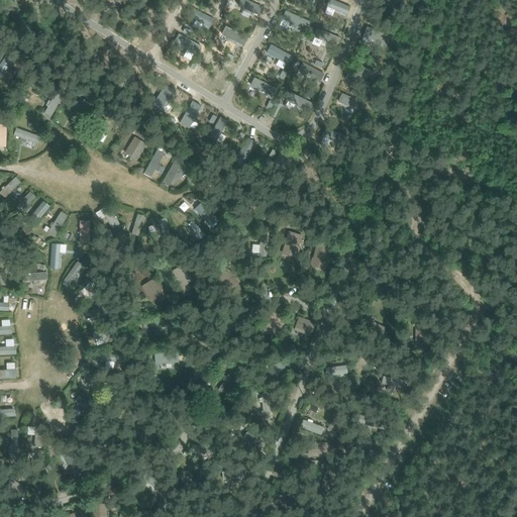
[(0,61),(0,78),(4,81),(15,61),(4,55),(0,61)]
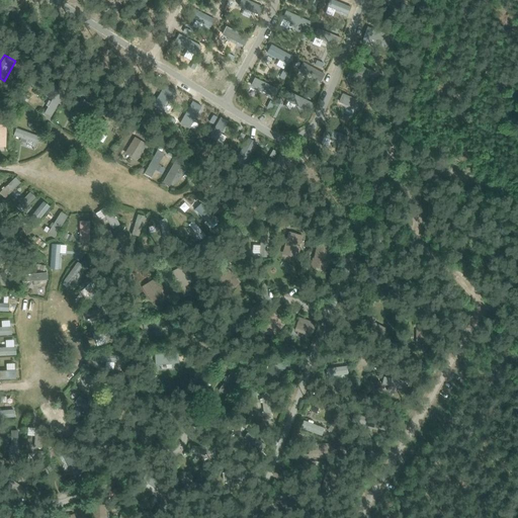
[(48,102),(44,114),(52,116),(55,104),(48,102)]
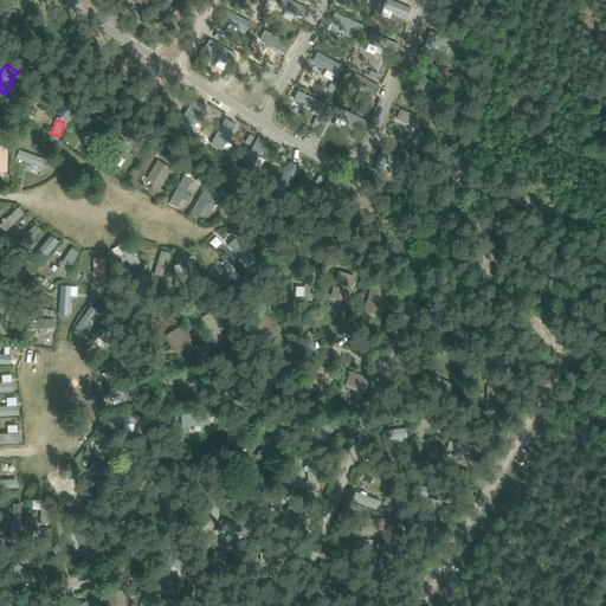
[(28,162),(31,154),(19,149),(15,159),(28,162)]
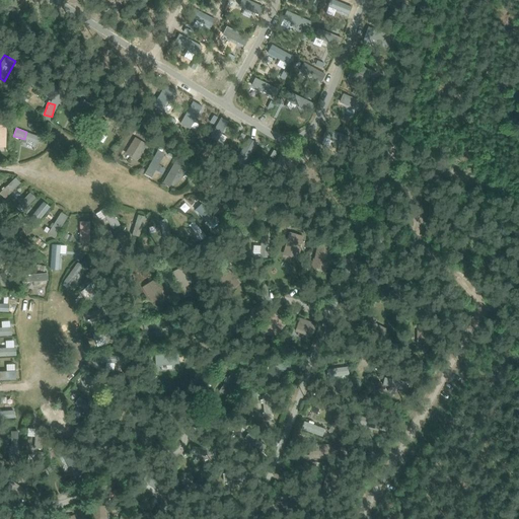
[(147,144),(135,137),(125,153),(136,161),(147,144)]
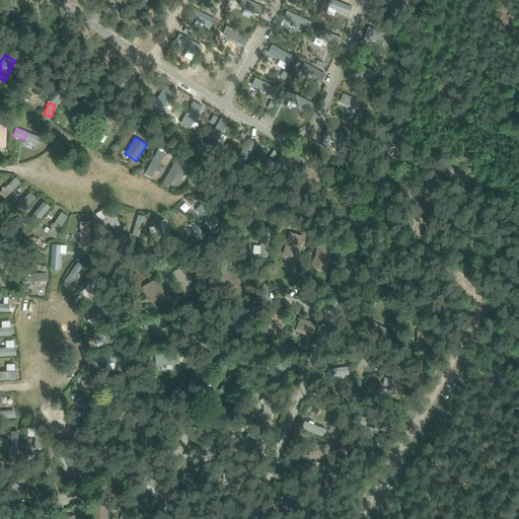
[(151,178),(164,153),(157,149),(143,173),(151,178)]
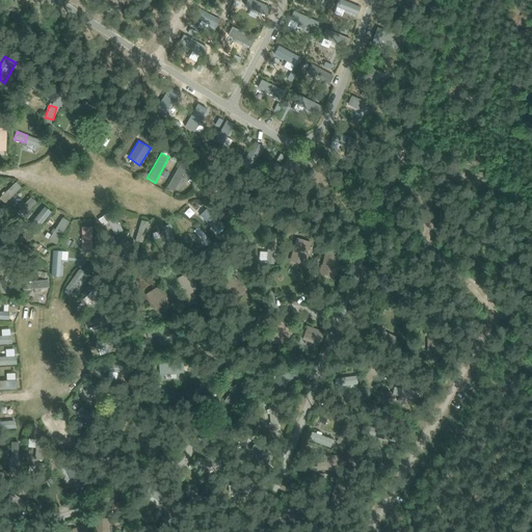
[(166,187),(173,191),(184,173),(178,168),(166,187)]
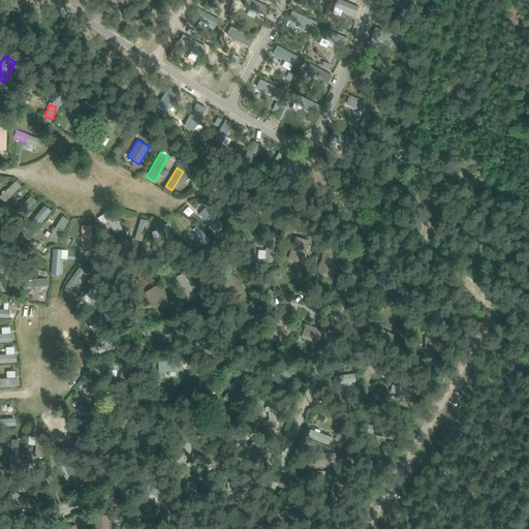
[(14,180),(0,194),(0,197),(6,203),(22,186),(14,180)]
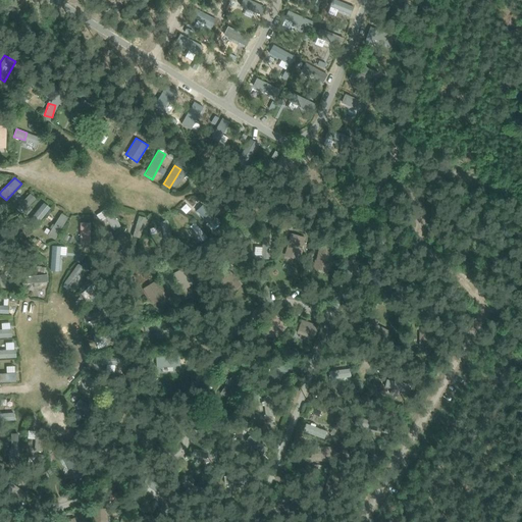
[(19,215),(38,224),(48,206),(35,199),(34,202),(28,199),(19,215)]
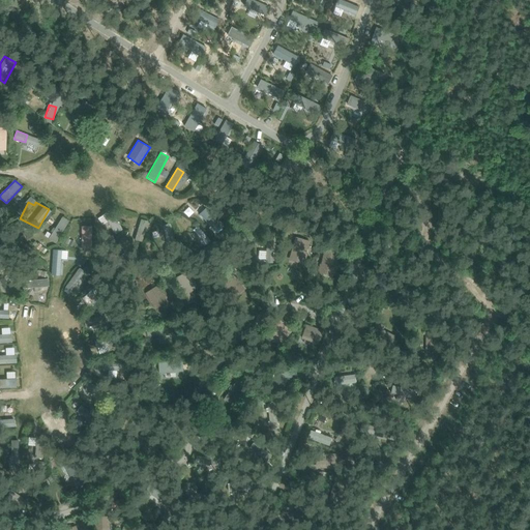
[(58,241),(68,219),(59,215),(50,238),(58,241)]
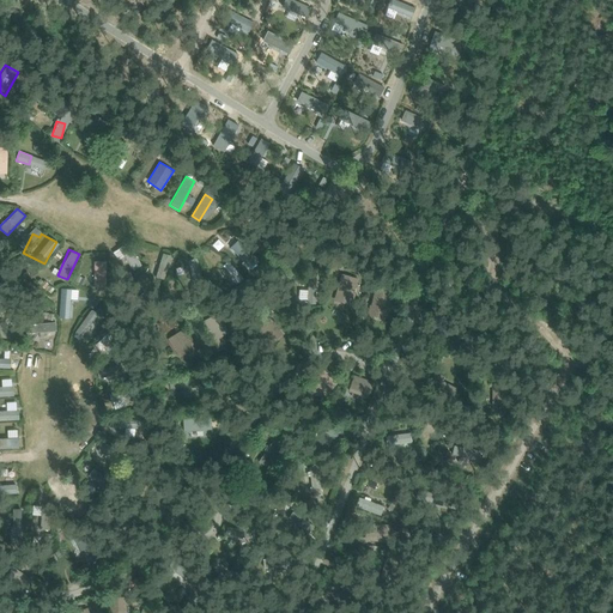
[(198,258),(184,261),(193,286),(206,283),(198,258)]
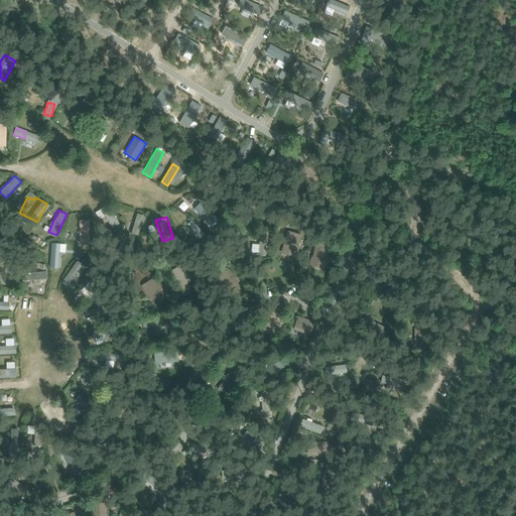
[(192,219),(187,225),(201,238),(207,233),(192,219)]
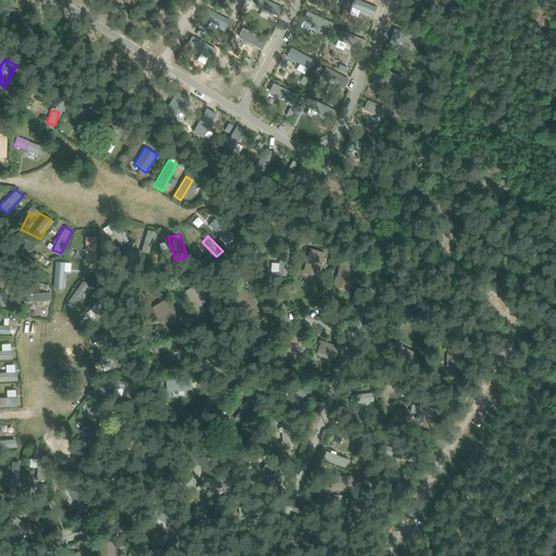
[(84,237),(84,254),(96,254),(95,237),(84,237)]
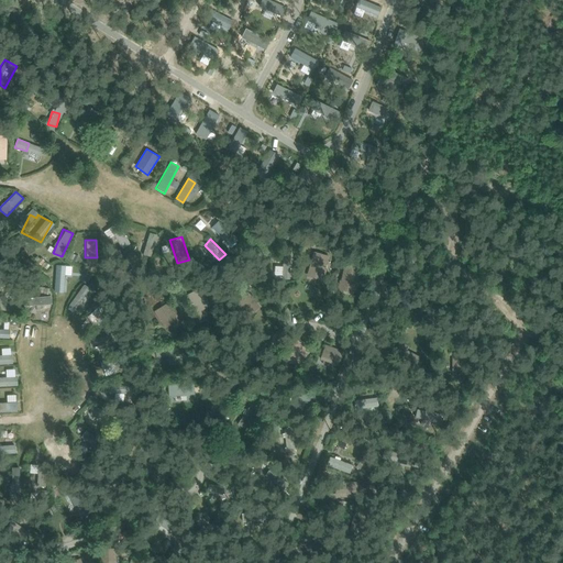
[(69,253),(67,258),(76,263),(79,257),(69,253)]
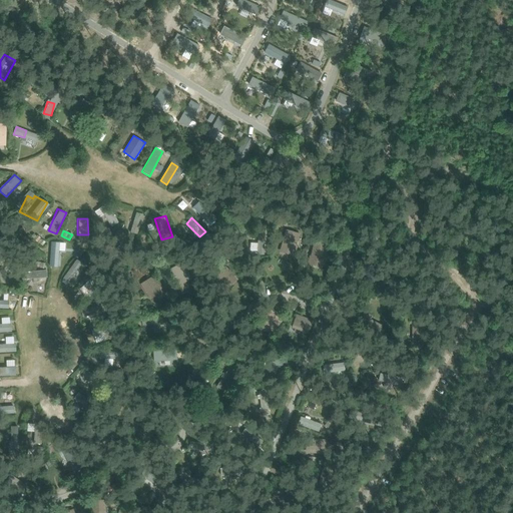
[(36,235),(34,239),(42,246),(45,242),(36,235)]
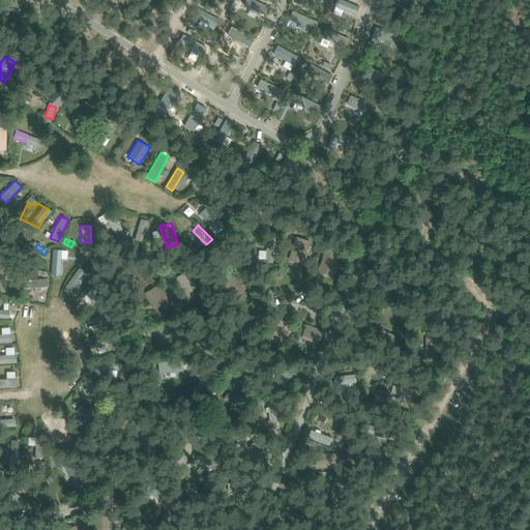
[(302,262),(308,251),(297,244),(291,257),(302,262)]
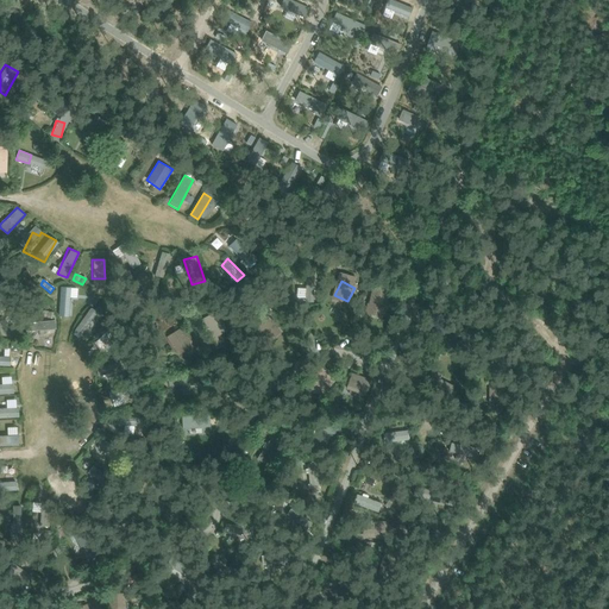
[(69,297),(79,297),(79,287),(58,287),(60,316),(70,316),(69,297)]
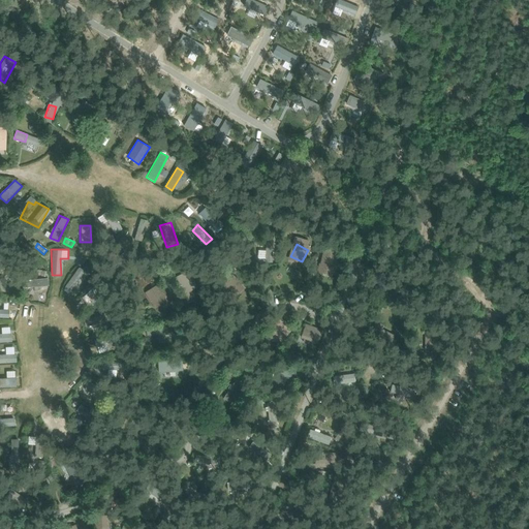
[(333,276),(341,254),(328,249),(318,270),(333,276)]
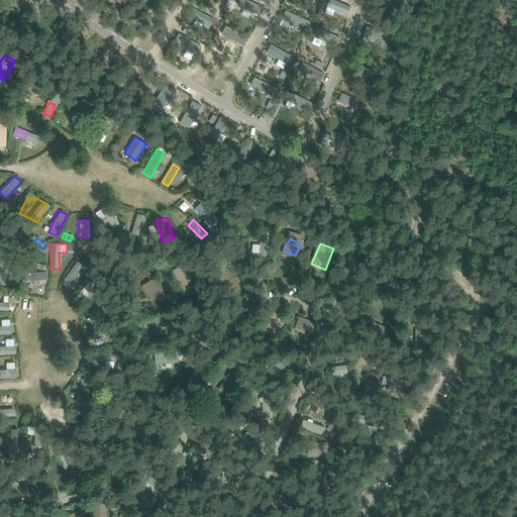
[(184,265),(171,271),(181,288),(193,281),(184,265)]
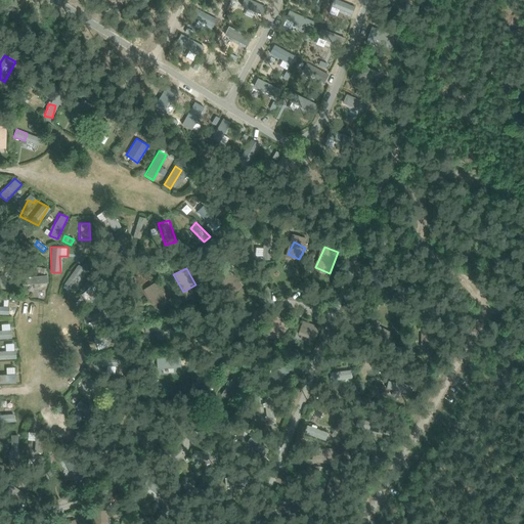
[(156,282),(142,291),(153,306),(166,298),(156,282)]
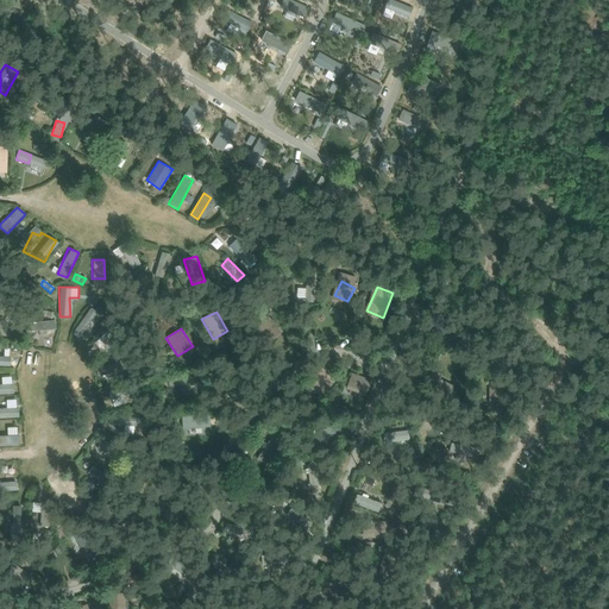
[(322,366),(307,385),(321,397),(337,378),(322,366)]
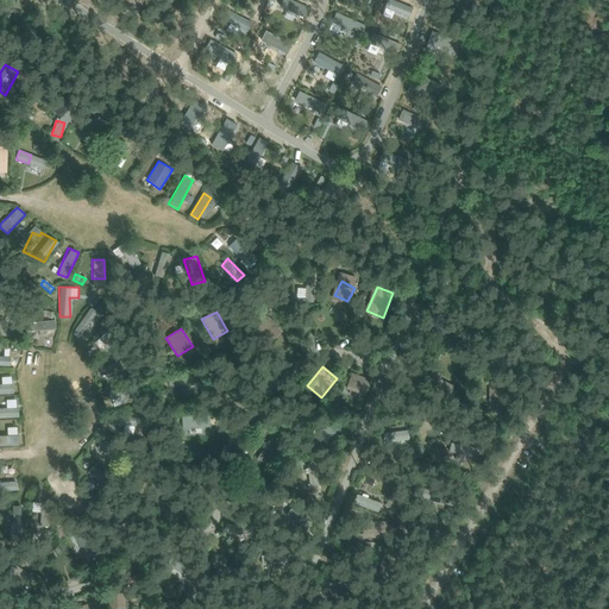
[(346,389),(366,396),(372,381),(352,374),(346,389)]
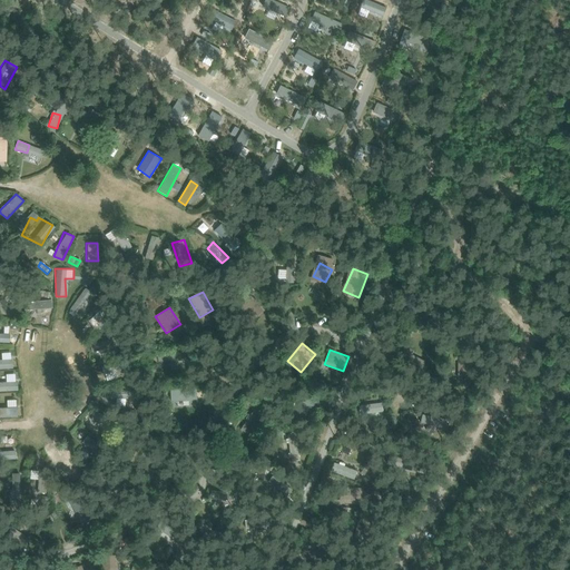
[(9,352),(2,353),(2,359),(0,359),(0,367),(12,366),(9,352)]
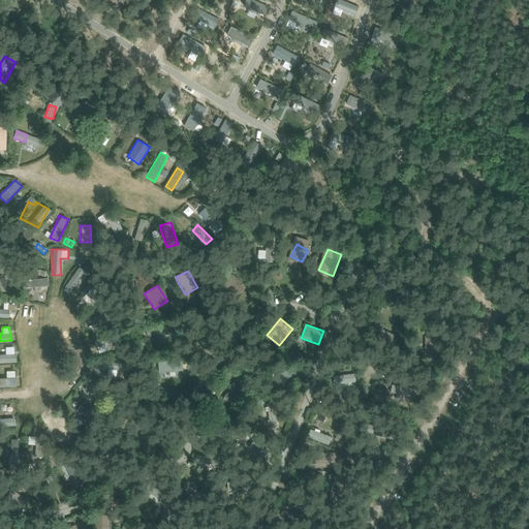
[(12,342),(0,342),(0,353),(13,353),(12,342)]
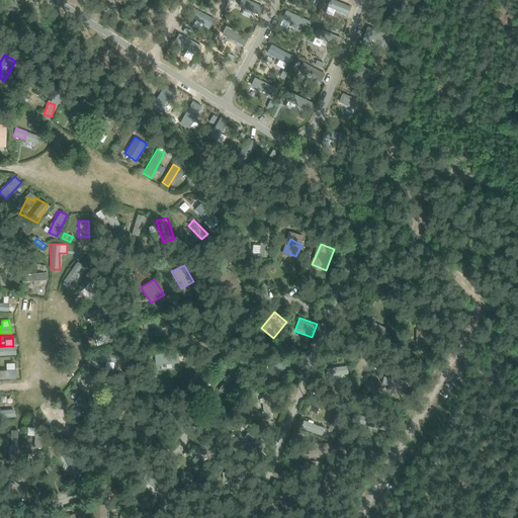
[(0,355),(17,355),(17,347),(0,347),(0,355)]
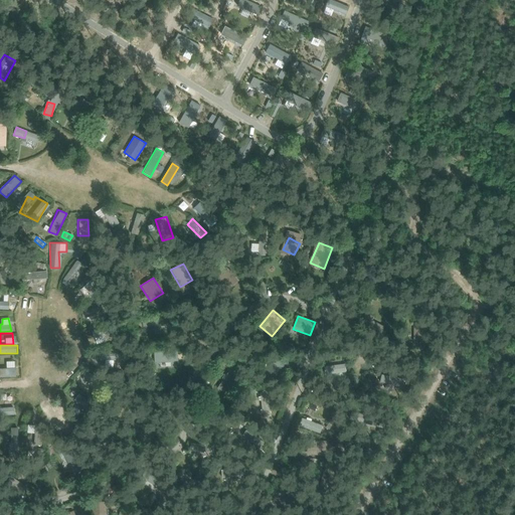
[(100,358),(113,360),(114,351),(101,350),(100,358)]
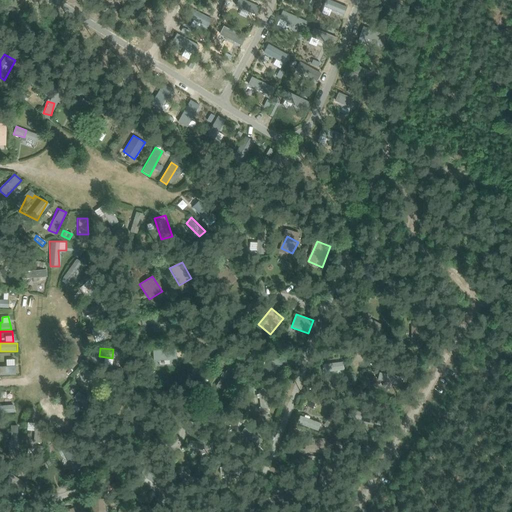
[(6,359),(6,366),(0,366),(0,374),(14,374),(14,359),(6,359)]
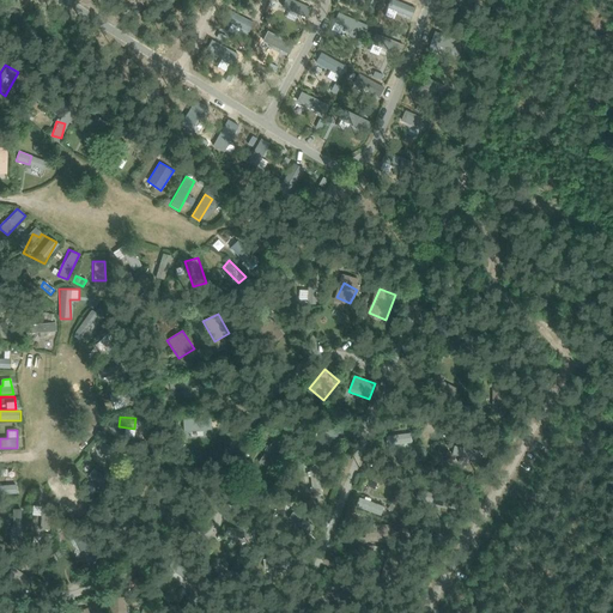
[(387,449),(414,450),(414,435),(387,434),(387,449)]
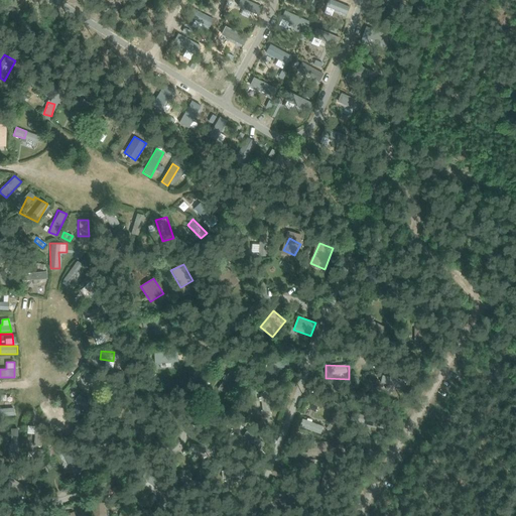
[(303,416),(299,424),(319,433),(324,425),(303,416)]
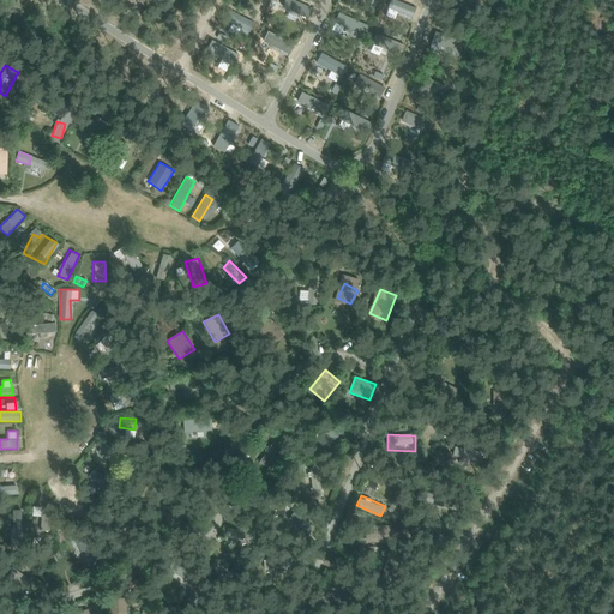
[(366,524),(365,542),(390,543),(391,525),(366,524)]
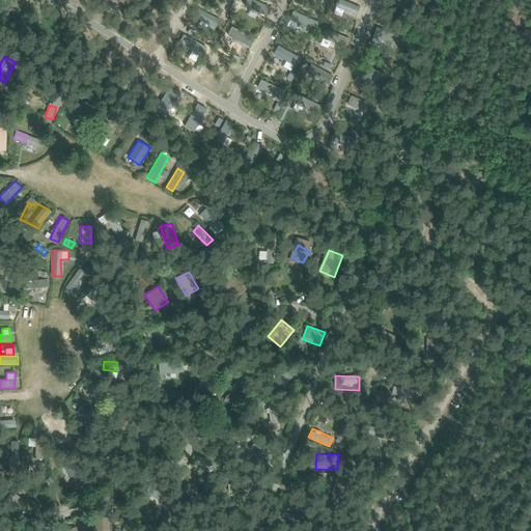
[(214,472),(215,457),(199,456),(198,471),(214,472)]
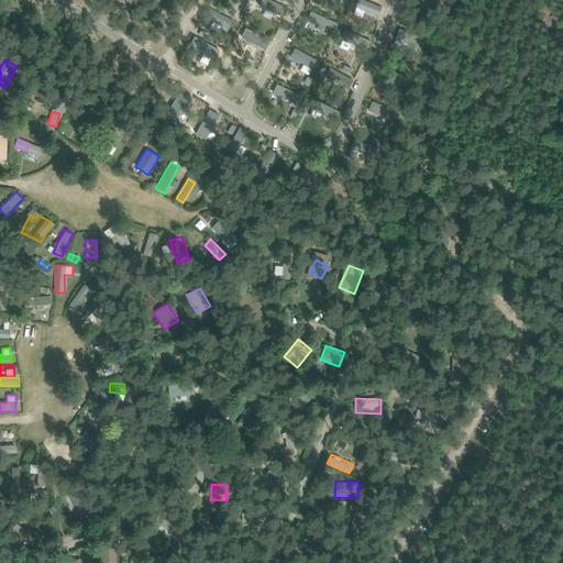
[(201,517),(196,525),(203,530),(209,522),(201,517)]
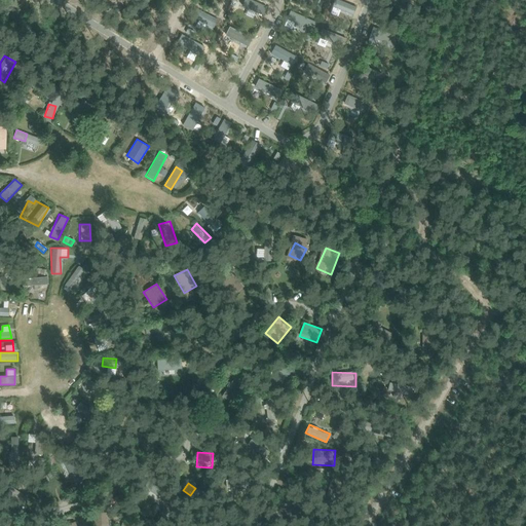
[(92,514),(92,525),(108,525),(108,513),(98,513),(92,514)]
